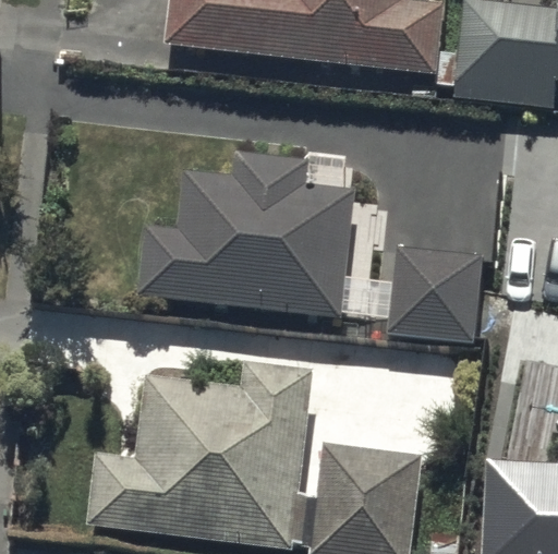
[(172,0),(168,45),(431,73),(439,0),(172,0)]
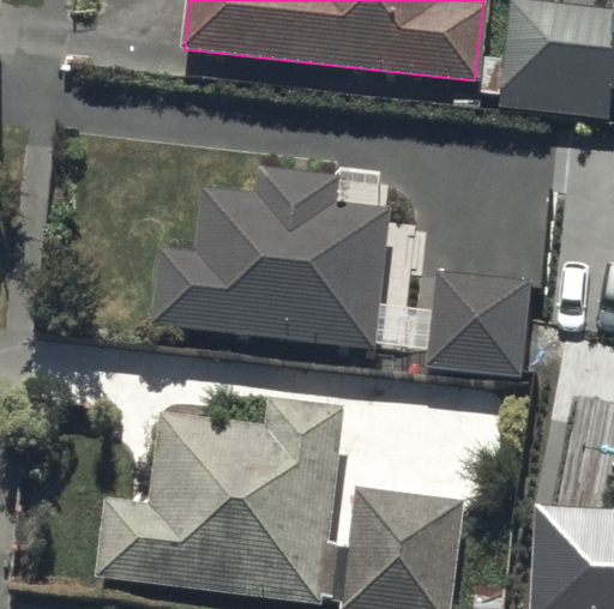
[(613,0),(613,8),(531,0),(507,0),(498,109),(613,119),(613,0)]
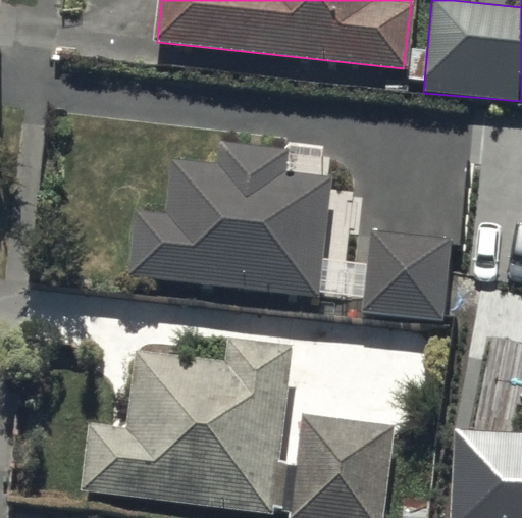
[(330,153),(222,142),(220,167),(172,163),(166,218),(136,215),(129,280),(316,299),(315,311),(350,315),(355,262),(345,261),(348,227),(358,228),(362,191),(327,188),(330,153)]
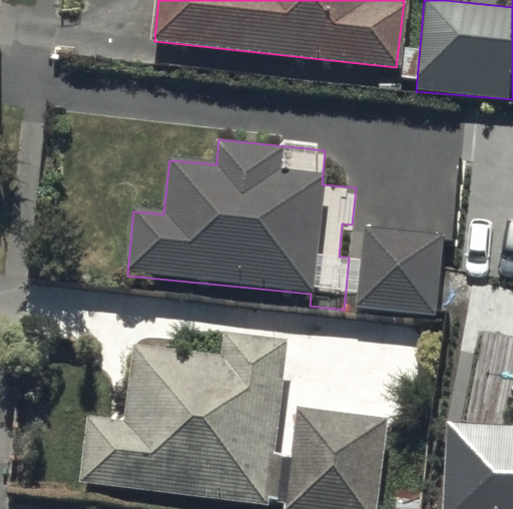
[(438,229),(362,225),(359,313),(434,316),(438,229)]
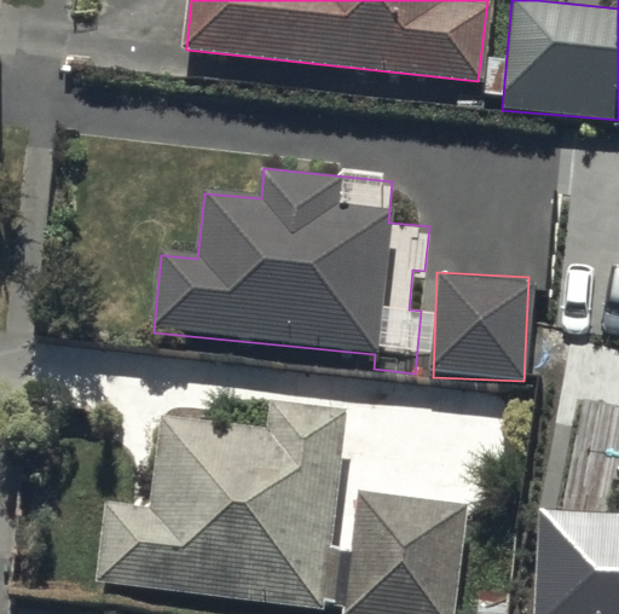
[(456,613),(469,500),(358,490),(352,551),(331,549),(346,411),(271,403),(268,433),(204,426),(201,461),(174,458),(167,522),(104,515),(97,584),(330,608),(330,606),(348,608),(347,613),(456,613)]
